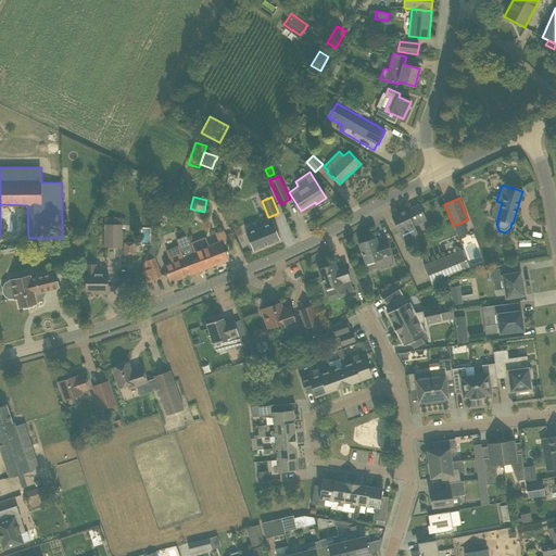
[(400,232),(413,226),(425,220),(426,220),(418,204),(418,205),(406,211),(406,210),(392,216),(400,232)]
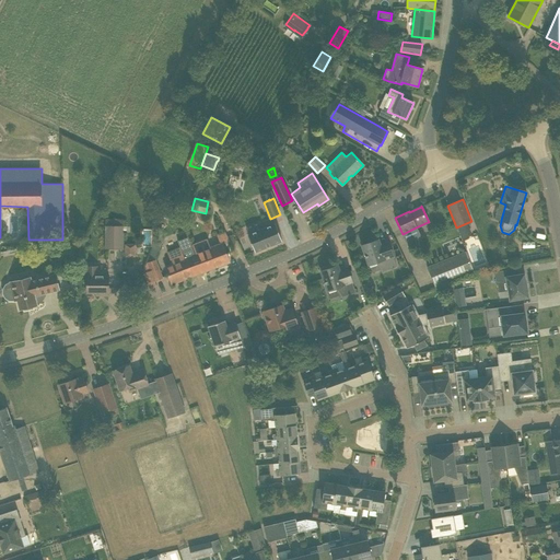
[(276,224),(248,235),(255,253),(282,241),(276,224)]
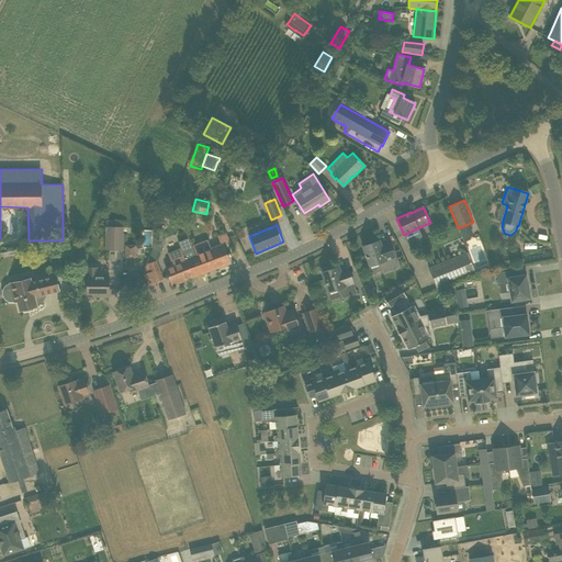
[(123,226),(105,226),(105,249),(123,249),(123,226)]
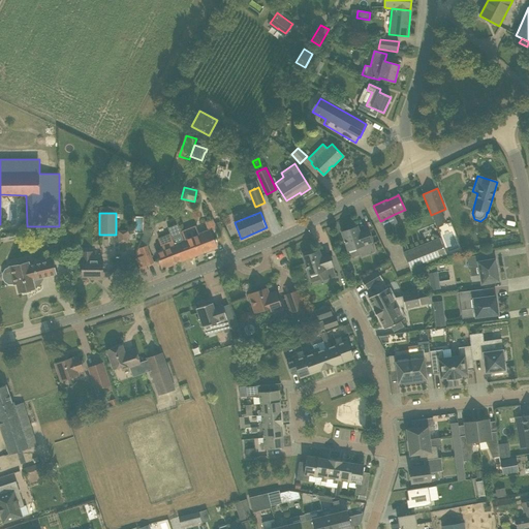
[(158,238),(162,249),(156,251),(162,269),(193,257),(187,240),(185,241),(181,230),(182,230),(179,223),(168,227),(170,234),(158,238)]
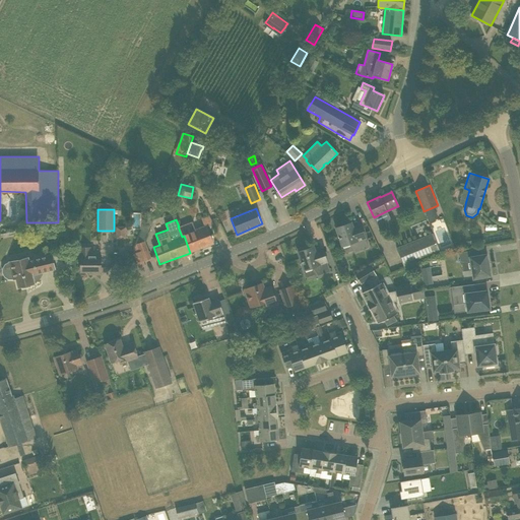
[(190,253),(213,244),(207,226),(192,232),(188,222),(179,226),(178,226),(182,237),(184,236),(190,253)]
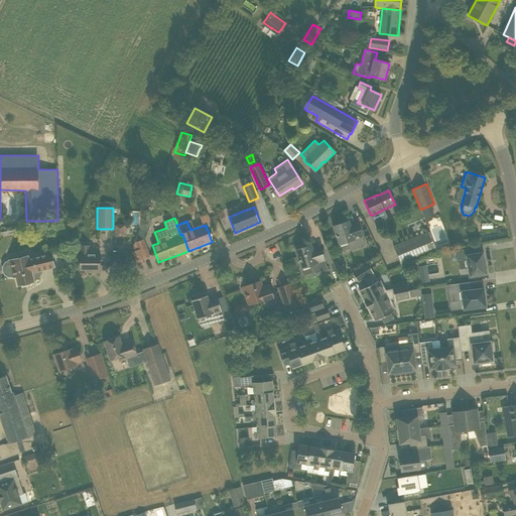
[(349,221),(334,226),(340,244),(348,242),(353,250),(366,246),(358,223),(350,226),(349,221)]
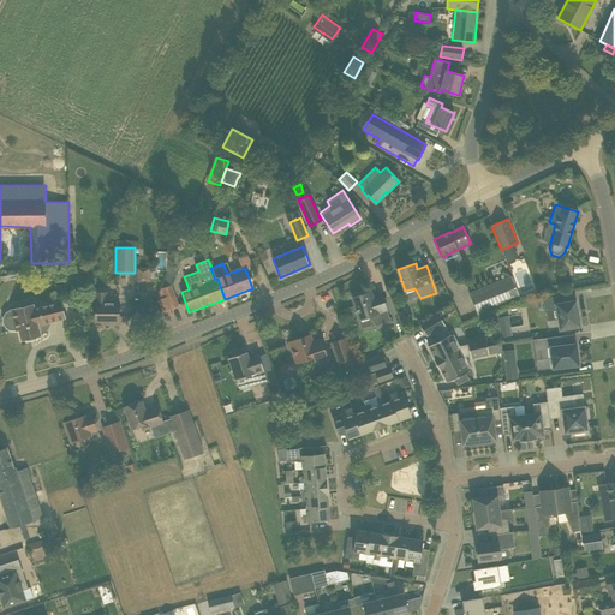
[(149,280),(148,266),(136,267),(137,281),(149,280)]
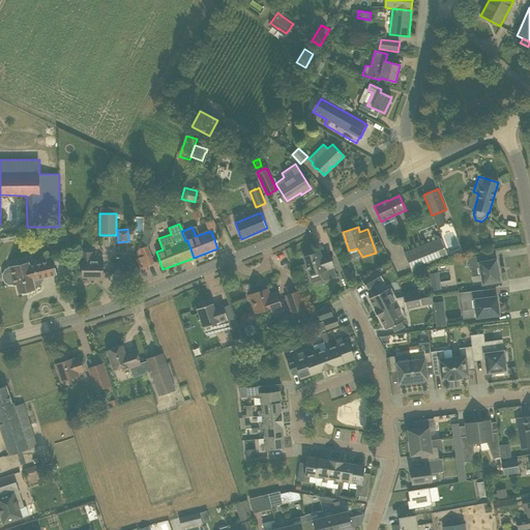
[(151,234),(145,232),(140,249),(147,246),(151,234)]
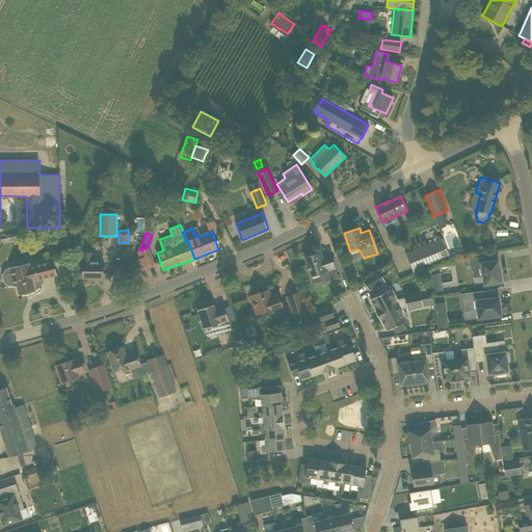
[(443,239),(405,255),(413,272),(450,258),(443,239)]
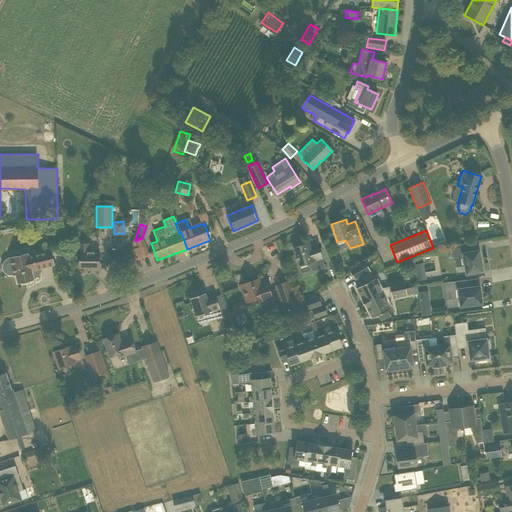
[(142,238),(135,241),(141,257),(149,254),(142,238)]
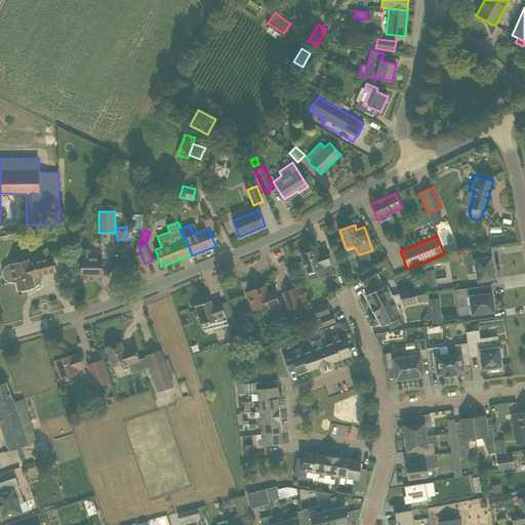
[(139,266),(145,264),(138,247),(135,255),(139,266)]
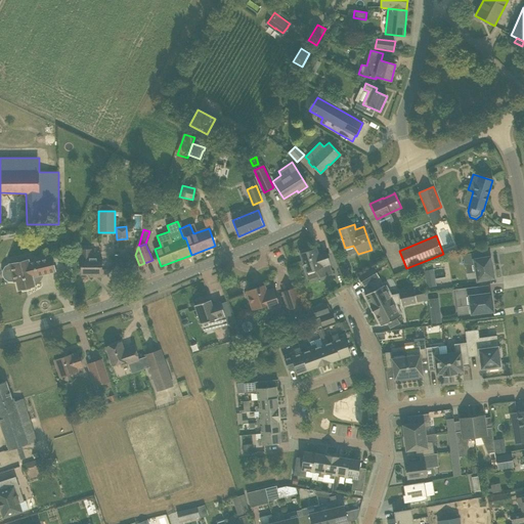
[(317,253),(316,249),(300,254),(307,272),(314,269),(320,278),(333,273),(325,251),(317,253)]
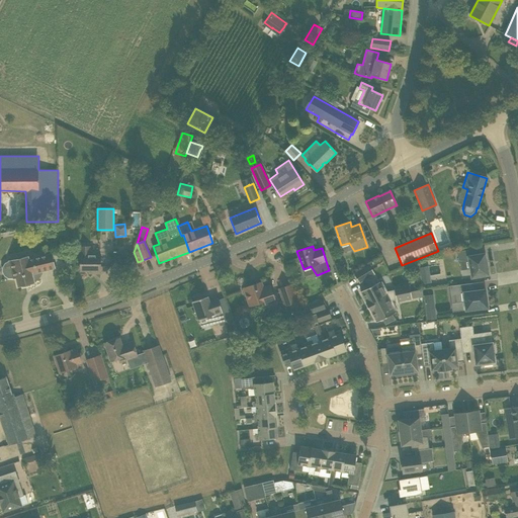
[(81,247),(81,254),(80,270),(89,271),(89,273),(100,273),(100,254),(90,254),(90,247),(81,247)]
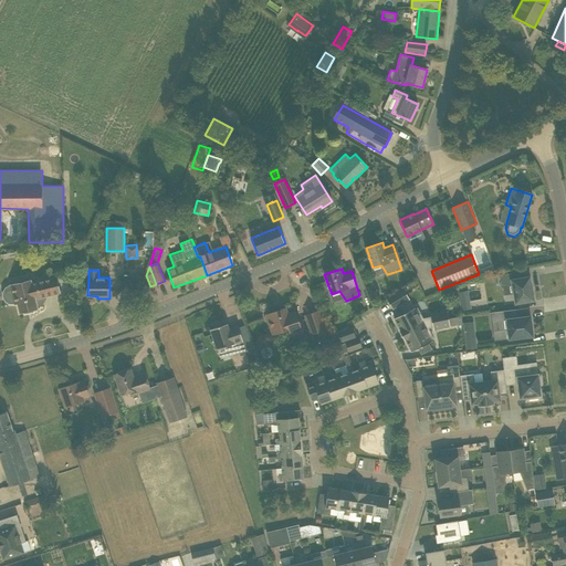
[(501,284),(512,285),(515,304),(534,301),(530,276),(513,279),(512,273),(500,275),(501,284)]
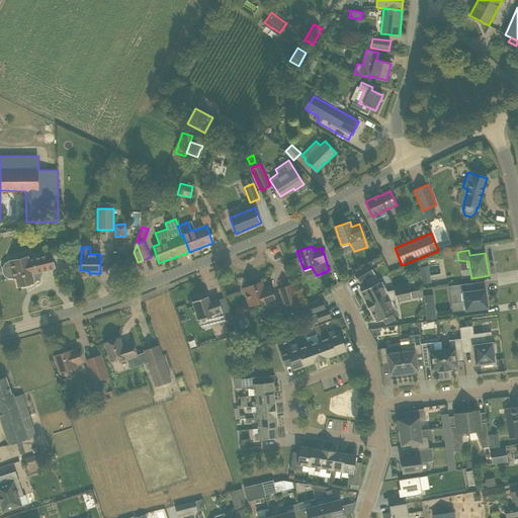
[(28,257),(9,261),(5,263),(3,267),(3,271),(5,275),(9,278),(13,278),(16,277),(18,286),(34,282),(32,274),(55,268),(52,254),(29,259),(28,257)]
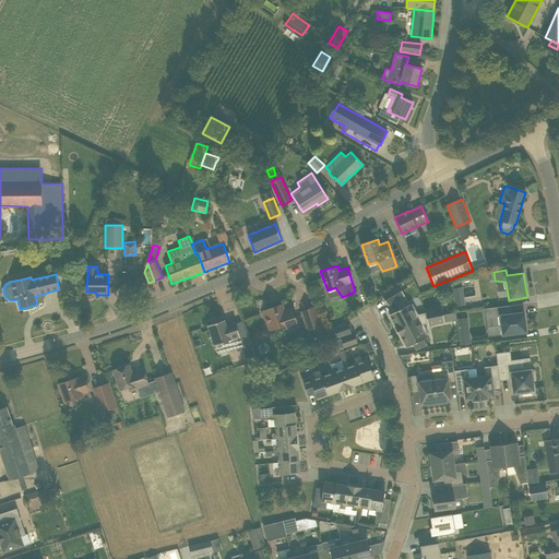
[(399,285),(382,295),(388,305),(404,295),(399,285)]
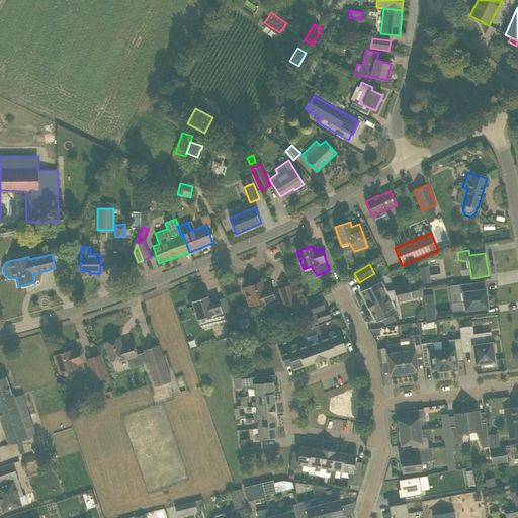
[(431,282),(430,275),(421,277),(422,284),(431,282)]
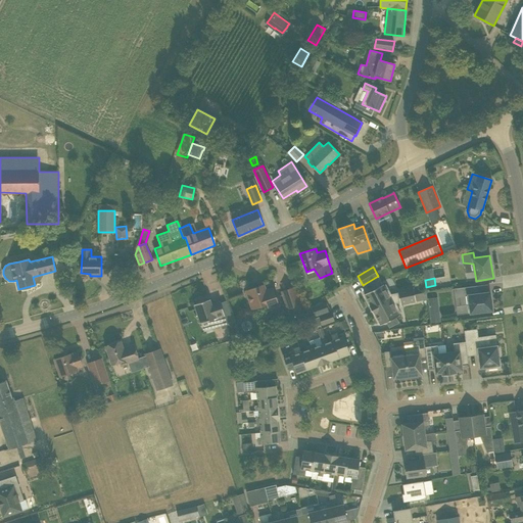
[(246,291),(252,310),(267,304),(269,308),(279,305),(273,288),(266,290),(264,285),(246,291)]
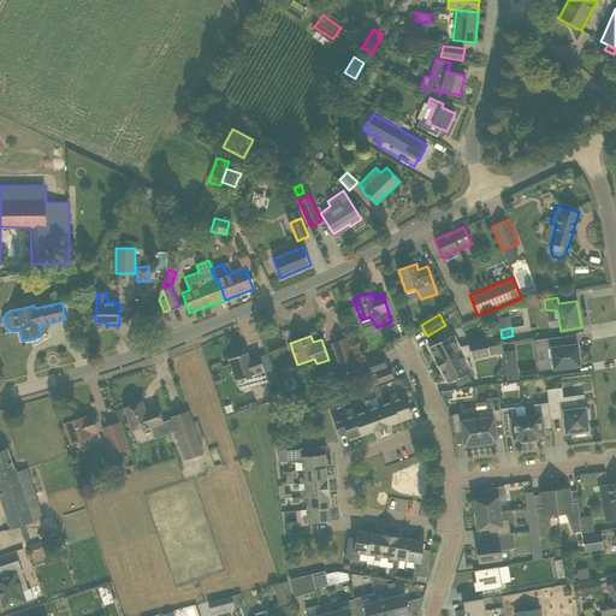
[(463,351),(489,347),(486,338),(468,342),(469,345),(461,347),(455,336),(451,337),(451,336),(430,347),(431,350),(430,350),(433,357),(434,357),(436,360),(438,365),(463,351)]
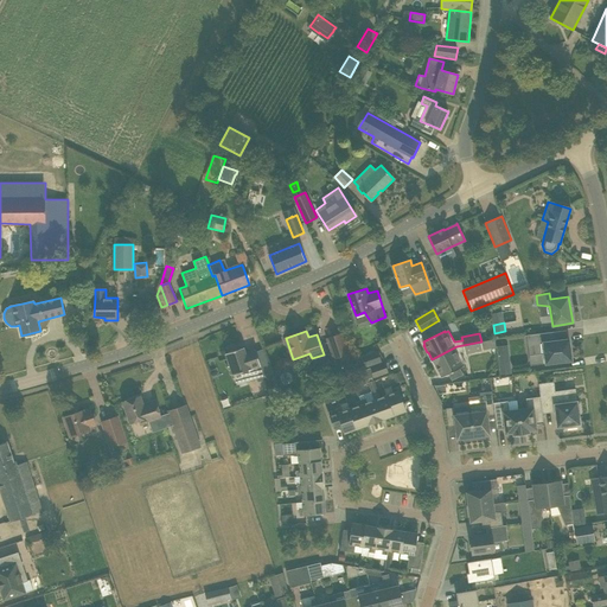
[(526,334),(528,345),(534,344),(535,353),(544,352),(545,364),(572,360),(569,339),(555,342),(554,332),(526,334)]
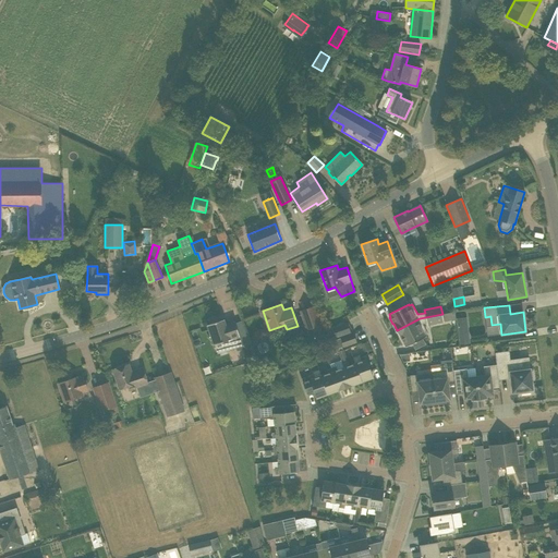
[(301,311),(307,329),(320,325),(314,306),(301,311)]
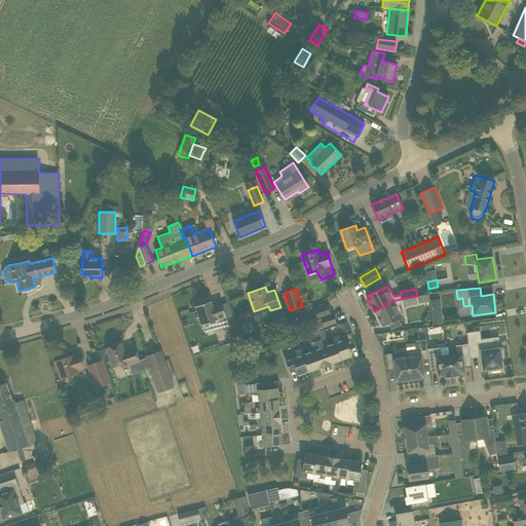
[(418,303),(417,296),(396,300),(374,311),(376,316),(377,315),(382,327),(402,317),(401,315),(403,314),(398,305),(403,304),(403,306),(418,303)]
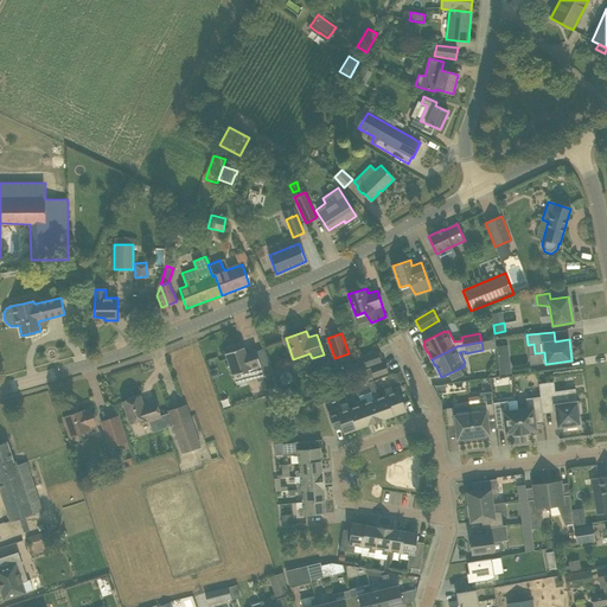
[(508,346),(497,347),(500,377),(510,376),(508,346)]
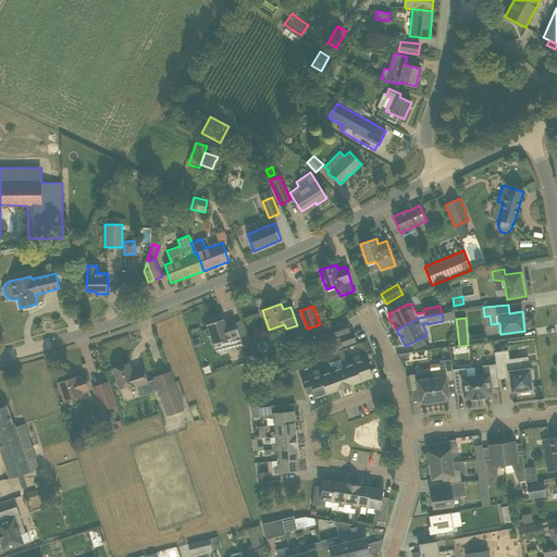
[(234,321),(225,324),(223,319),(207,324),(208,329),(213,344),(223,341),(226,350),(243,345),(239,335),(234,321)]
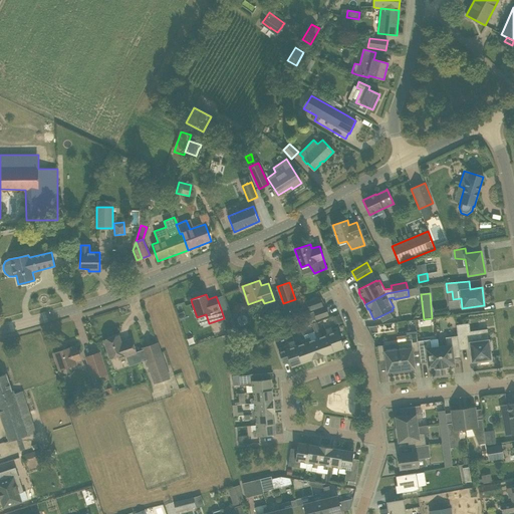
[(309,311),(323,306),(320,297),(306,302),(309,311)]
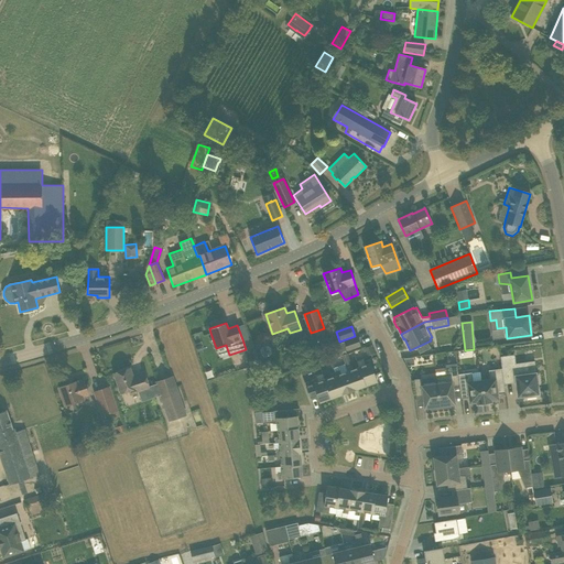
[(344,342),(347,350),(360,346),(358,337),(344,342)]
